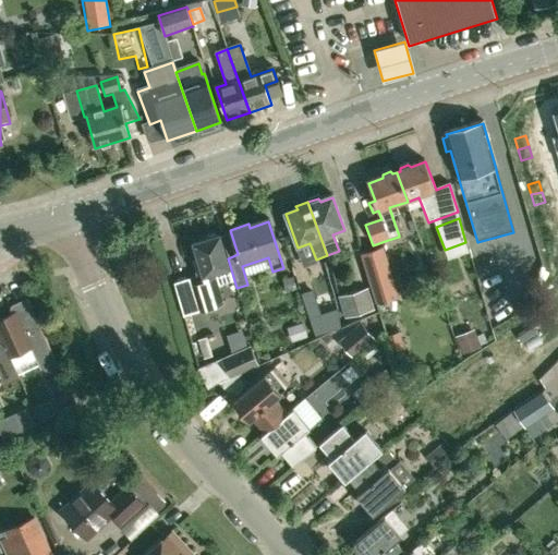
[(193,264),(197,278),(190,280),(199,313),(222,306),(217,288),(233,284),(220,238),(217,239),(215,237),(207,239),(205,242),(194,245),(198,263),(193,264)]
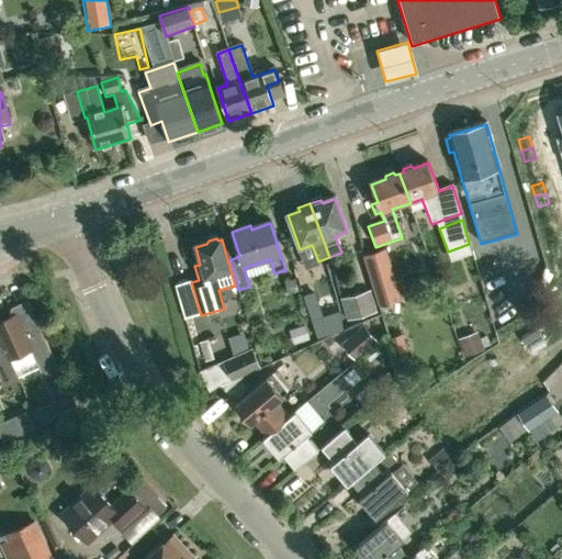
[(558,238),(548,242),(551,253),(561,249),(558,238)]
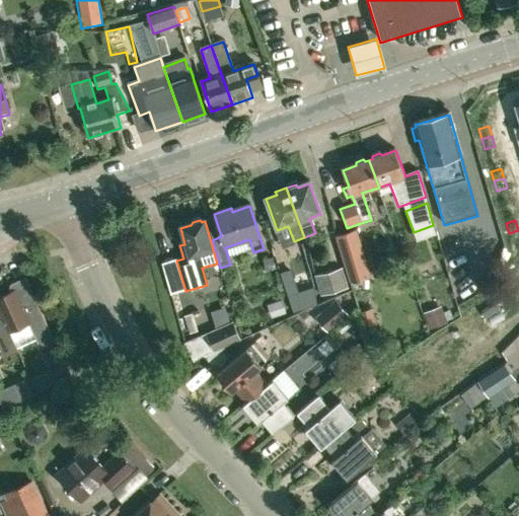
[(518,231),(518,230),(509,233),(512,242),(518,240),(518,231)]
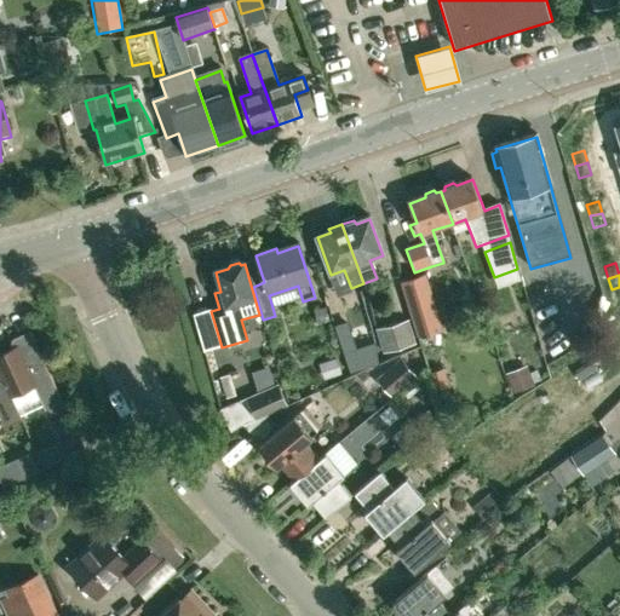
[(442,332),(426,276),(401,285),(417,340),(442,332)]
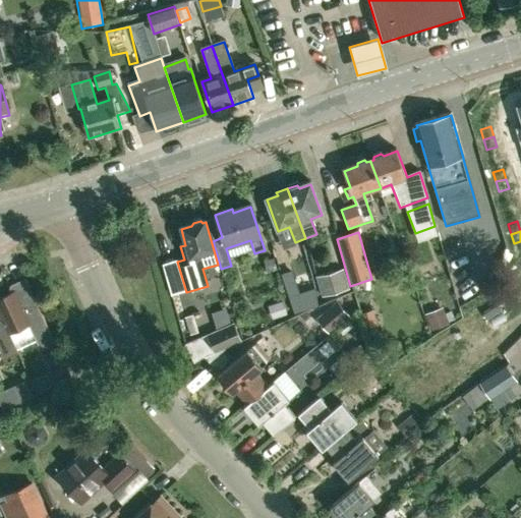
[(344,271),(315,279),(322,299),(350,291),(344,271)]
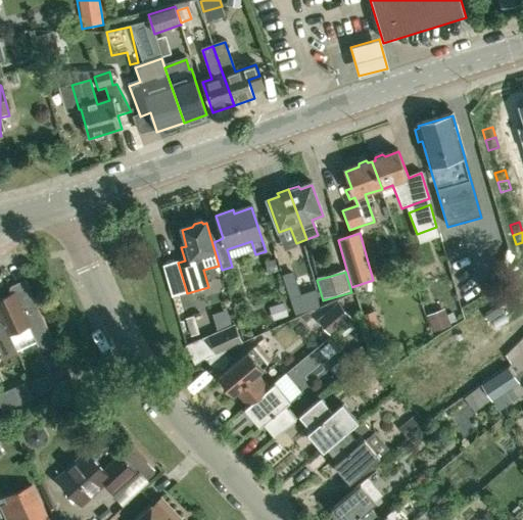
[(282,277),(290,300),(301,297),(293,274),(282,277)]
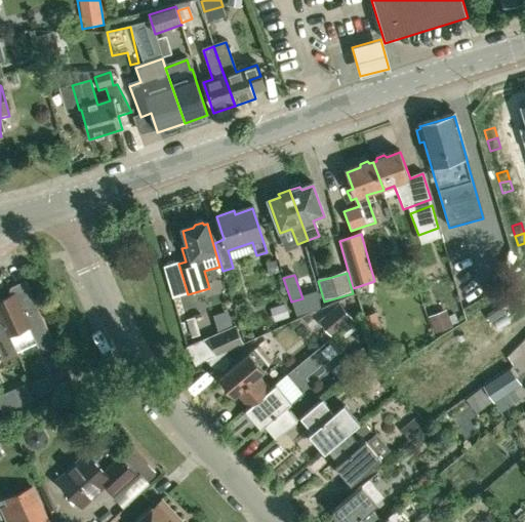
[(14,354),(36,345),(40,354),(54,348),(32,296),(19,303),(15,295),(0,302),(0,320),(7,338),(14,354)]
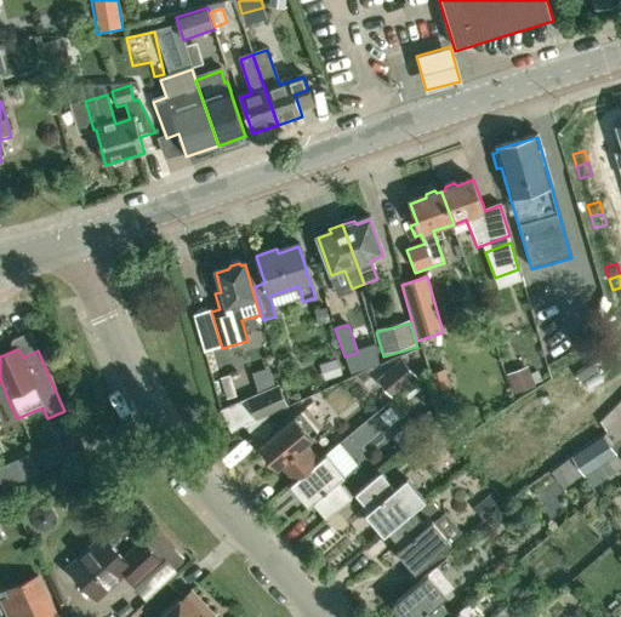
[(402,360),(376,382),(392,400),(417,378),(402,360)]
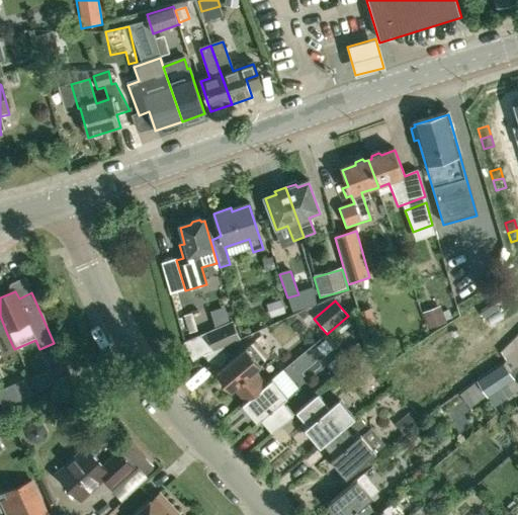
[(423,313),(429,329),(445,324),(439,308),(423,313)]
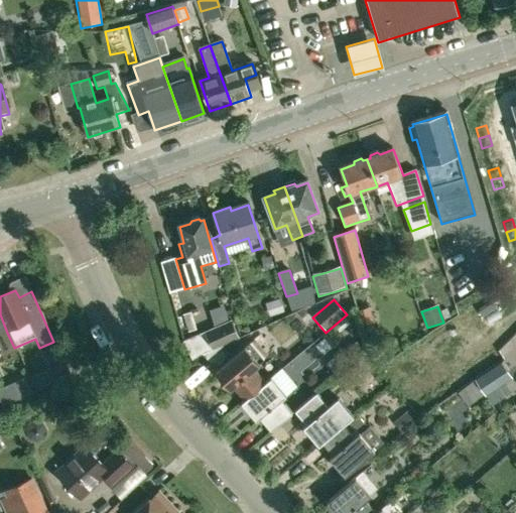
[(374,324),(370,308),(355,312),(359,328),(374,324)]
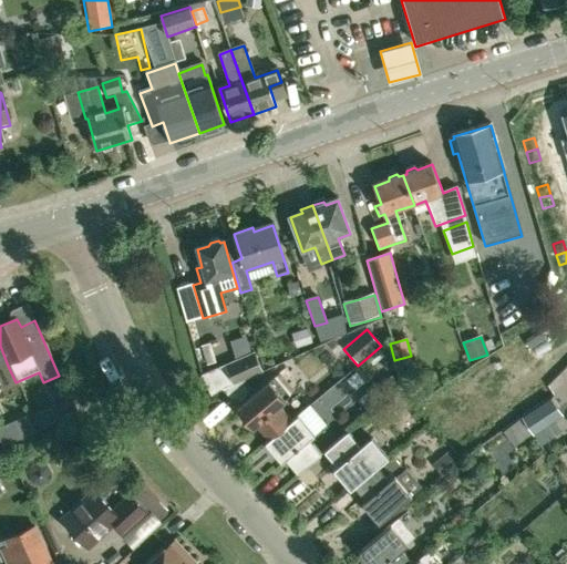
[(0,388),(2,393),(18,387),(16,382),(8,366),(0,346),(0,388)]
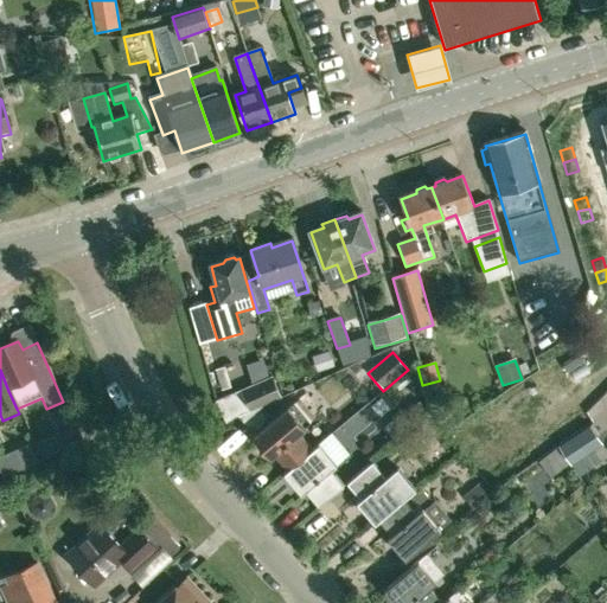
[(241,392),(250,412),(280,398),(270,378),(241,392)]
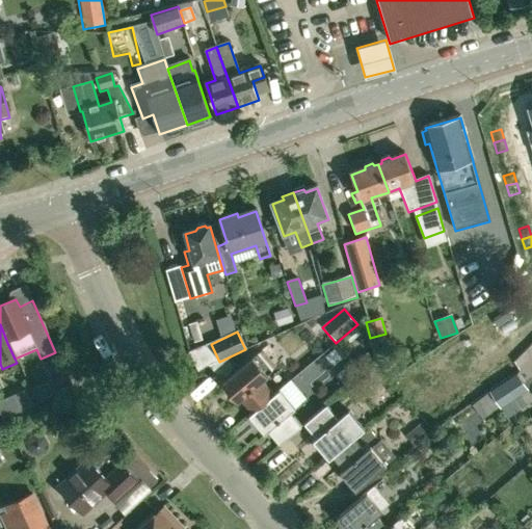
[(228,358),(219,363),(209,368),(222,384),(222,385),(239,403),(241,401),(253,415),(274,396),(262,380),(272,372),(258,354),(247,364),(238,371),(228,358)]
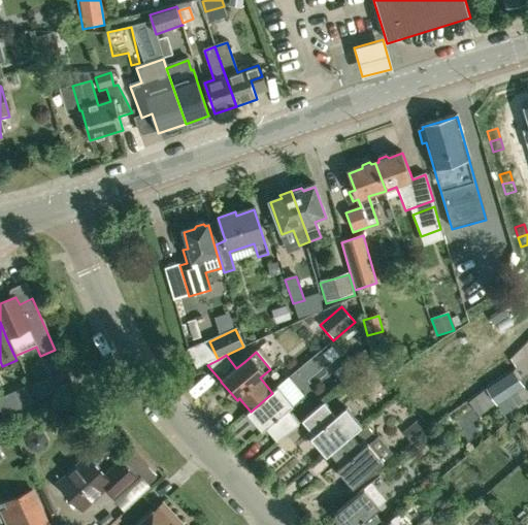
[(65,371),(58,355),(45,361),(53,376),(65,371)]
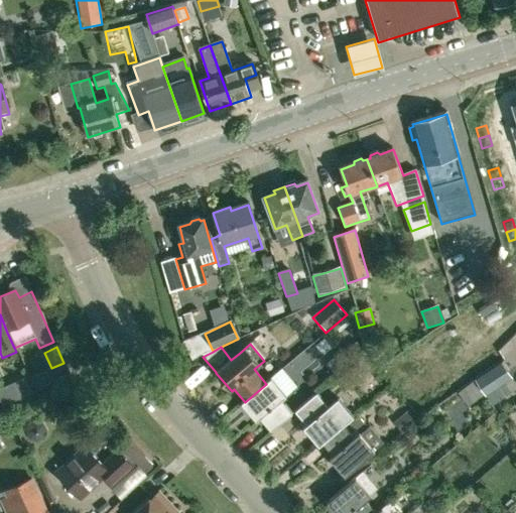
[(475,382),(485,397),(512,379),(502,364),(475,382)]
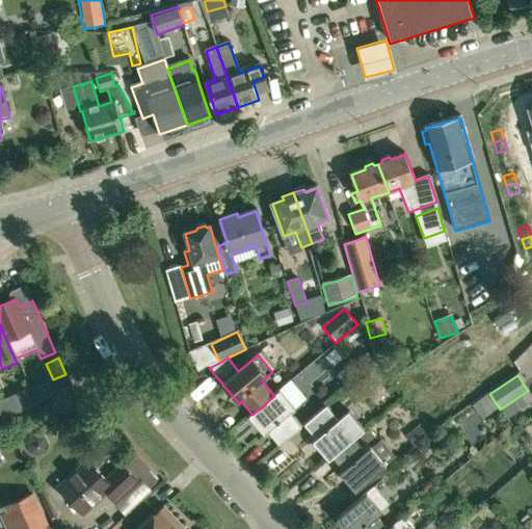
[(10,397),(18,414),(33,406),(25,391),(10,397)]
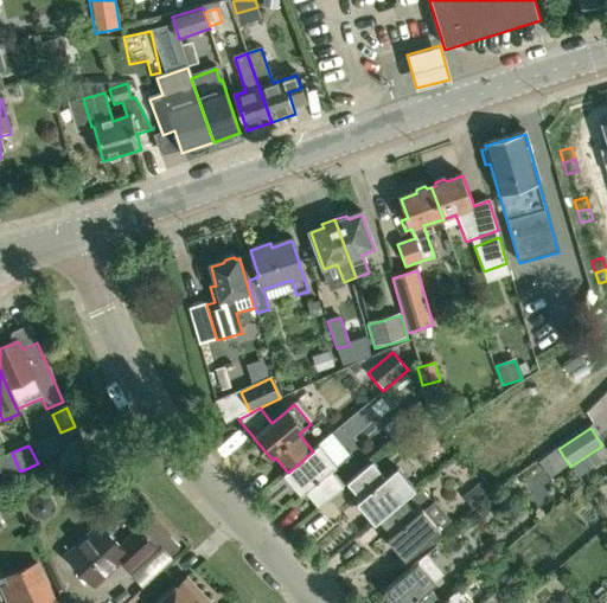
[(313,451),(288,473),(285,476),(302,496),(306,494),(319,510),(345,488),(330,472),(337,466),(320,446),(313,451)]
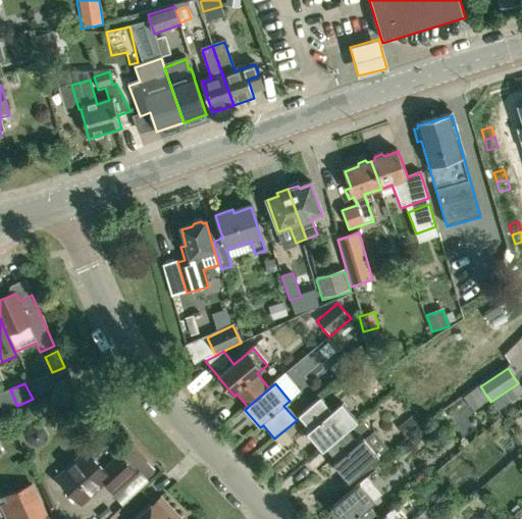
[(462,397),(472,411),(487,399),(477,385),(462,397)]
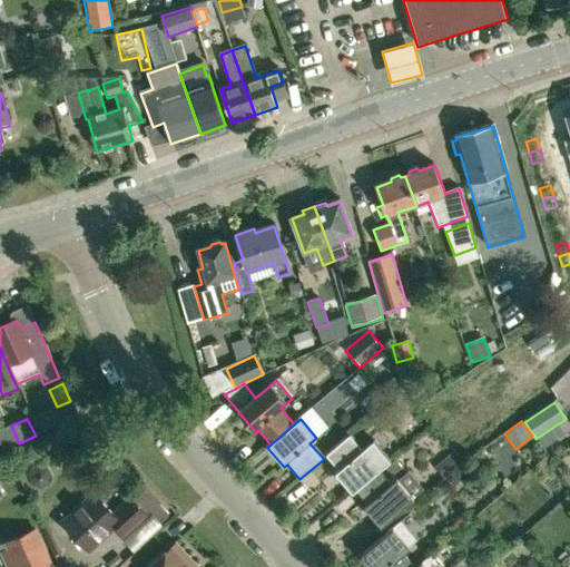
[(373,442),(362,451),(350,436),(326,456),(340,471),(336,473),(352,494),(355,490),(390,461),(373,442)]
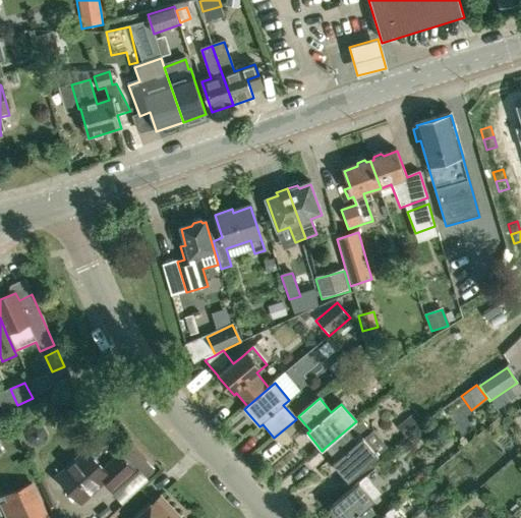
[(356,421),(325,448),(337,461),(333,464),(349,482),(388,449),(372,433),(370,435),(360,422),(358,423),(356,421)]
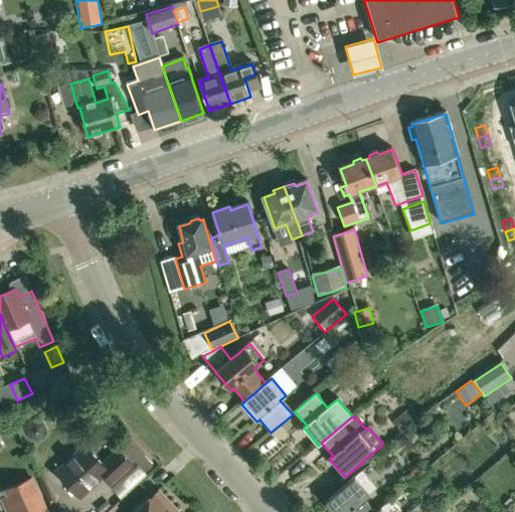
[(87,448),(56,474),(77,498),(103,476),(112,486),(133,467),(118,450),(102,465),(87,448)]
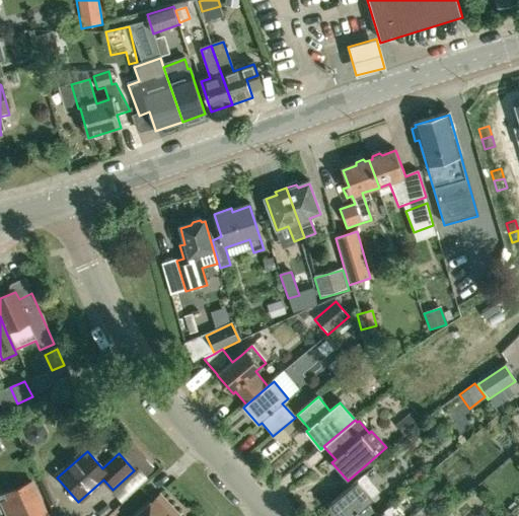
[(375,515),(367,505),(373,500),(372,499),(379,493),(366,477),(328,509),(335,515),(375,515)]
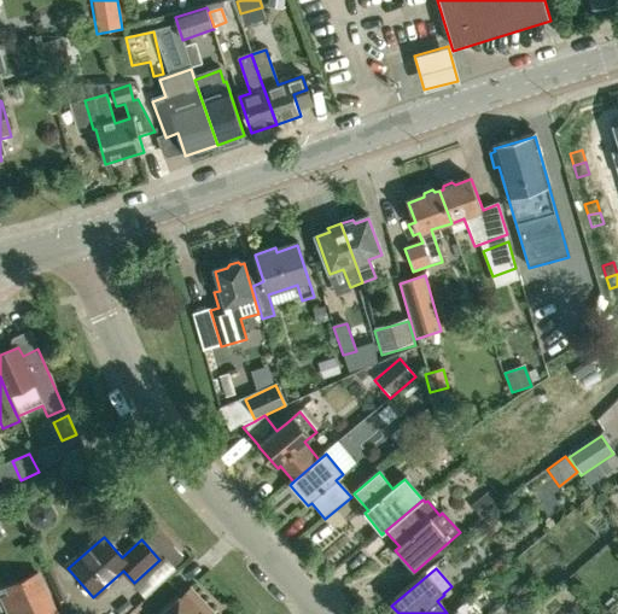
[(9,598),(1,601),(7,613),(54,613),(38,576),(5,591),(9,598)]
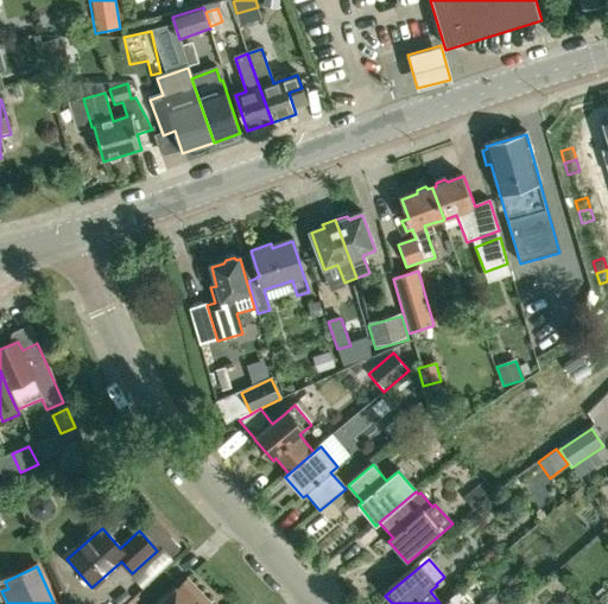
[(206,603),(185,582),(160,603),(206,603)]
